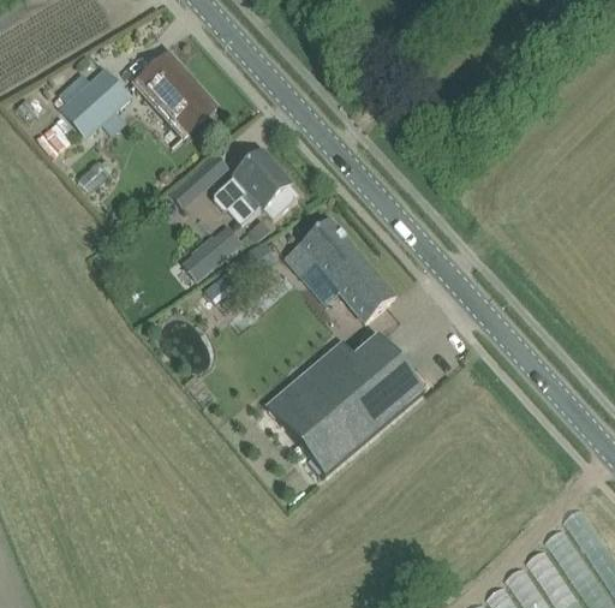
[(168,51),(149,66),(135,81),(183,133),(186,130),(216,105),(196,83),(168,51)]
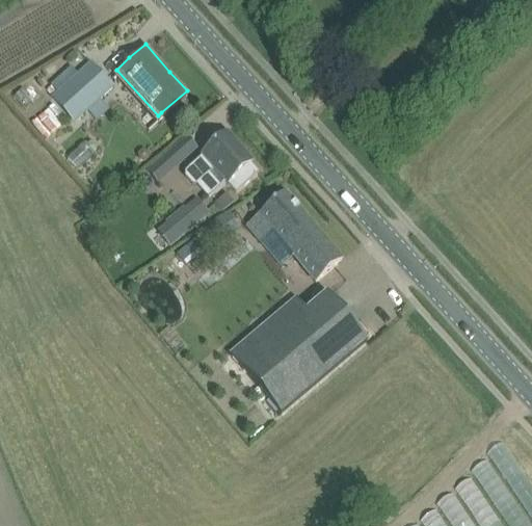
[(88,107),(97,115),(109,104),(101,94),(113,83),(90,57),(51,91),(74,119),(88,107)]
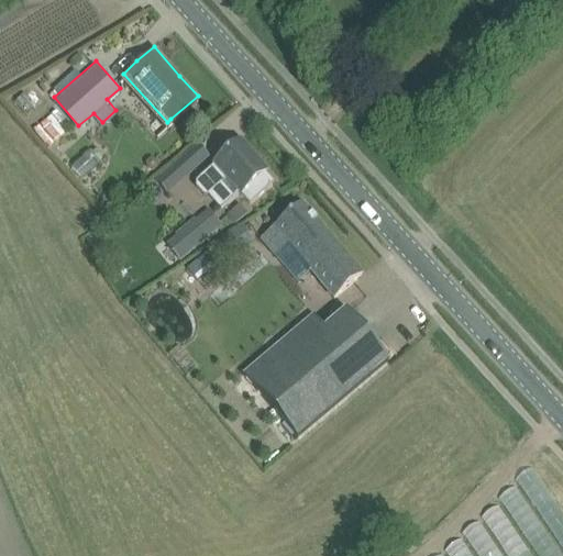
[(31,119),(53,106),(41,85),(19,99),(31,119)]
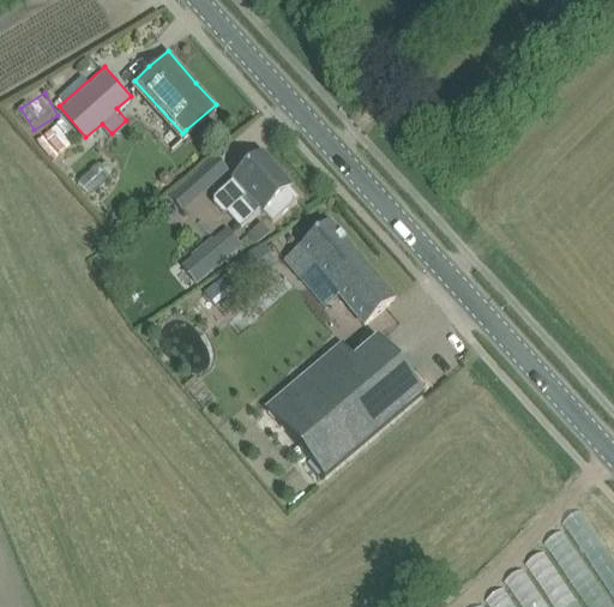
[(242,164),(211,193),(211,199),(221,209),(226,209),(240,223),(260,204),(268,214),(271,216),(277,210),(295,194),(287,185),(290,181),(260,149),(242,164)]
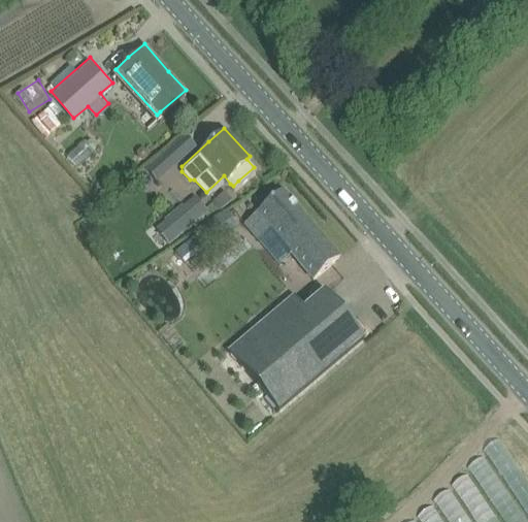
[(86,169),(105,149),(93,137),(73,158),(86,169)]
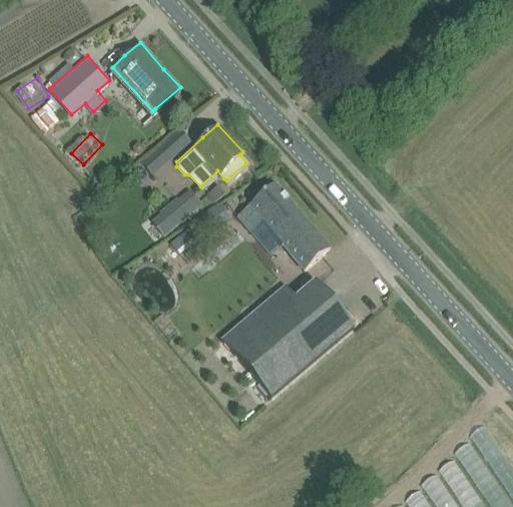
[(212,198),(224,189),(217,180),(205,190),(212,198)]
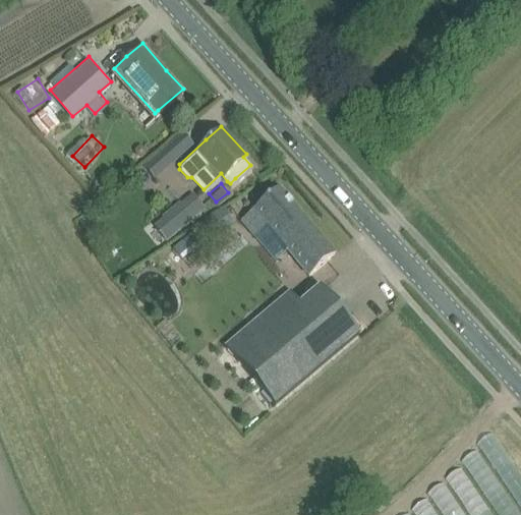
[(279,184),(241,217),(254,232),(254,231),(269,248),(276,256),(287,246),(308,271),(334,249),(279,184)]
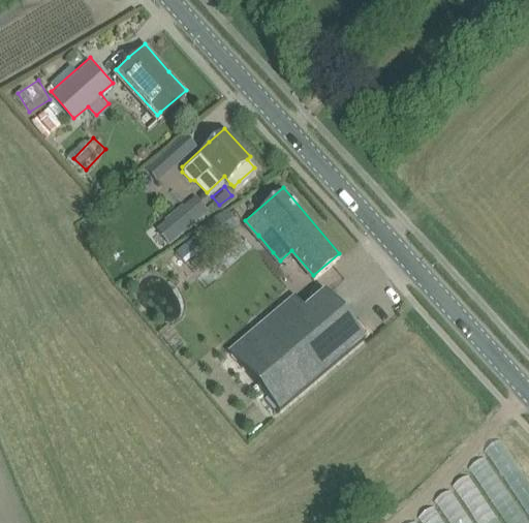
[(168,240),(208,208),(196,194),(185,204),(182,200),(154,222),(168,240)]
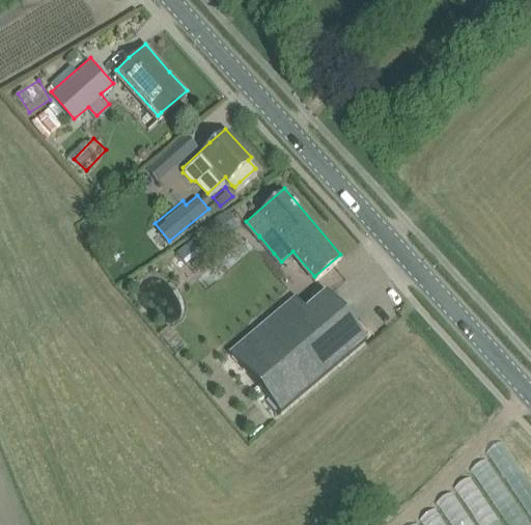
[(194,236),(176,249),(183,256),(199,242),(194,236)]
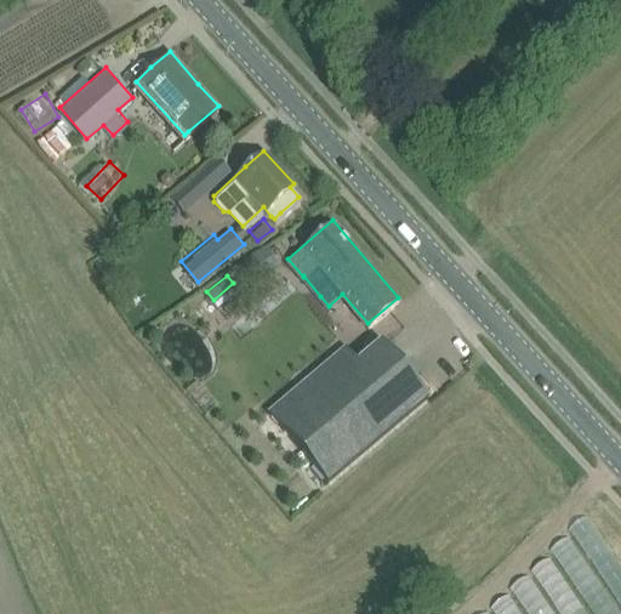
[(345,342),(266,408),(325,479),(427,393),(380,337),(357,358),(345,342)]
